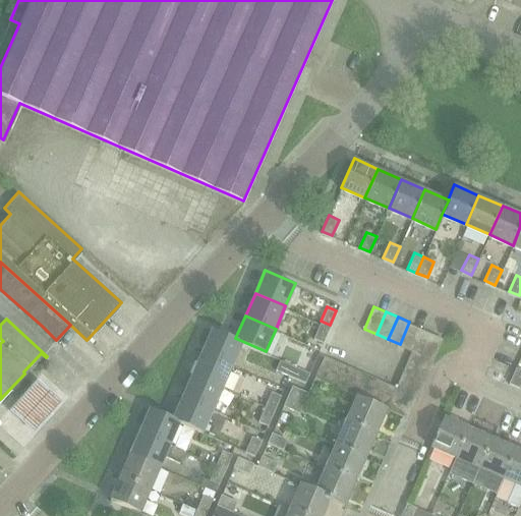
[(312,337),(322,342),(330,325),(321,321),(312,337)]
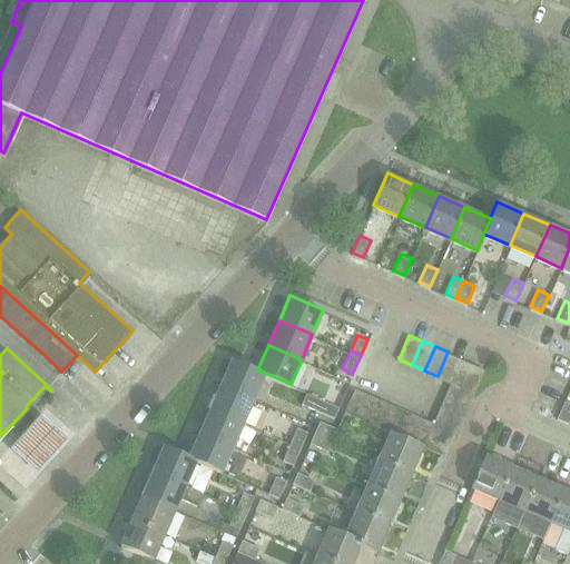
[(451,382),(461,357),(448,352),(438,376),(451,382)]
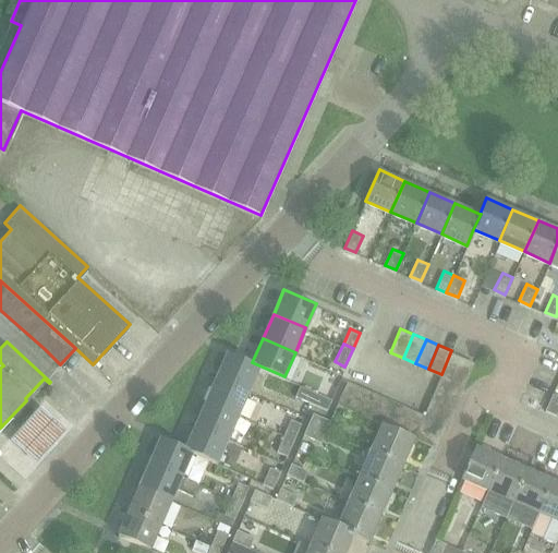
[(452,379),(463,356),(451,350),(441,374),(452,379)]
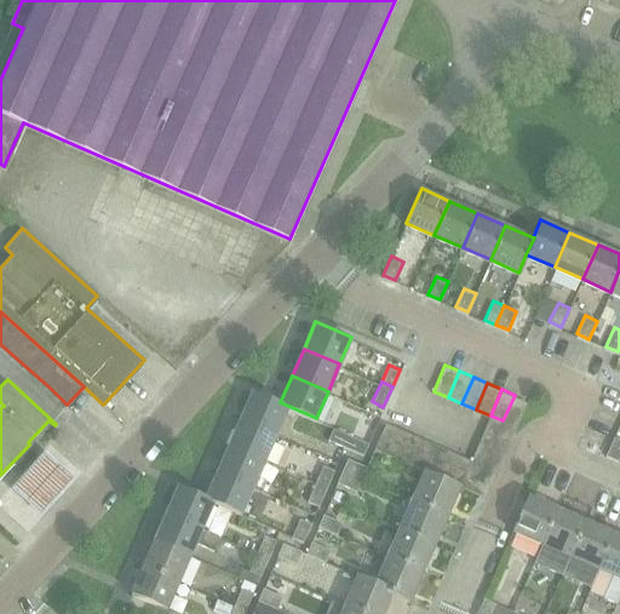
[(253,390),(241,417),(276,431),(286,408),(315,420),(316,418),(280,402),(253,390)]
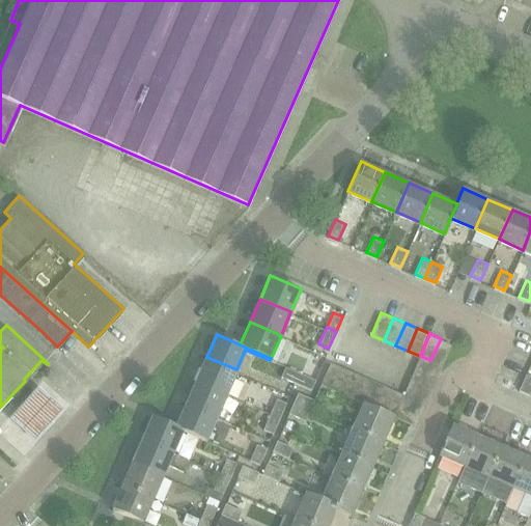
[(442,365),(451,342),(441,338),(430,360),(442,365)]
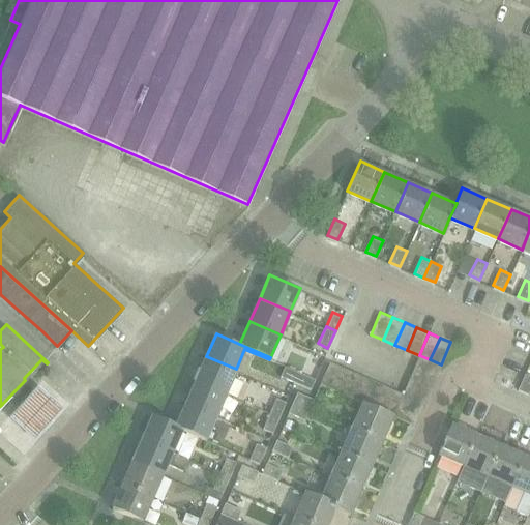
[(436,377),(441,365),(430,359),(419,355),(414,368),(436,377)]
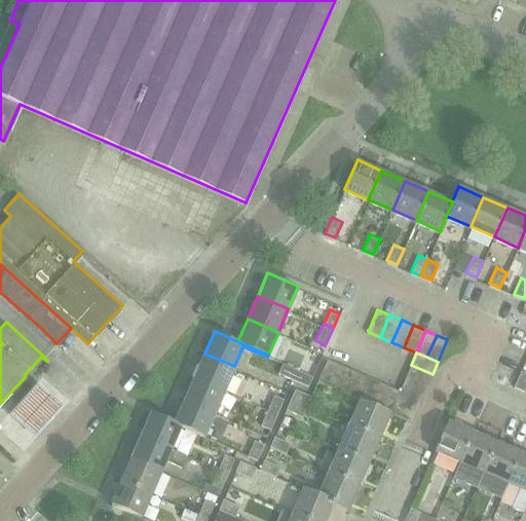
[(194,376),(224,388),(234,366),(204,354),(194,376)]
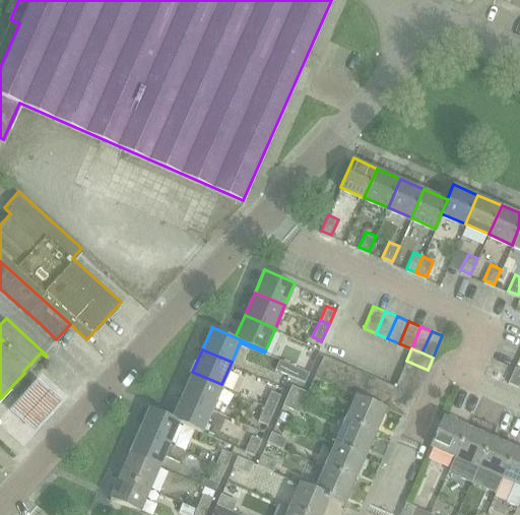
[(326,380),(335,359),(324,353),(315,375),(326,380)]
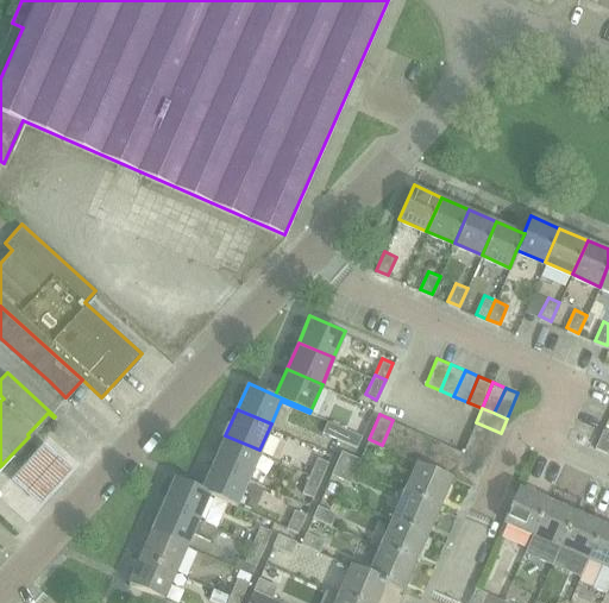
[(339,439),(344,427),(327,420),(322,432),(339,439)]
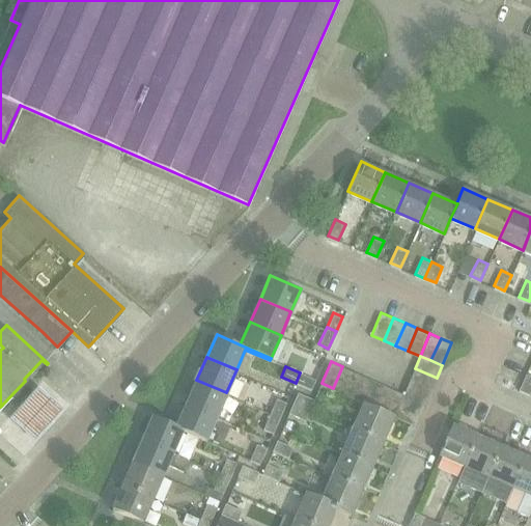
[(345,393),(355,371),(342,366),(333,388),(345,393)]
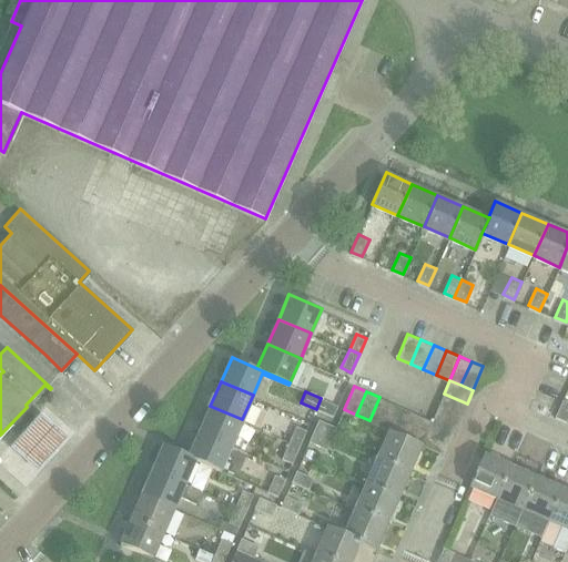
[(462,417),(467,404),(444,394),(438,407),(462,417)]
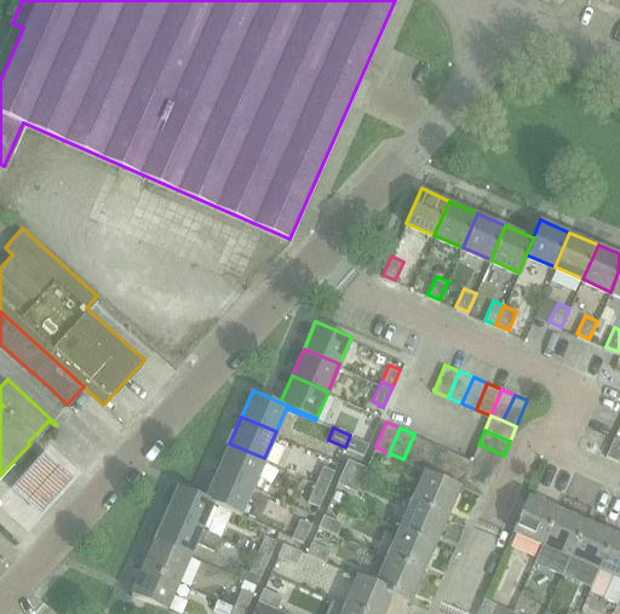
[(417,466),(429,440),(414,434),(403,459),(417,466)]
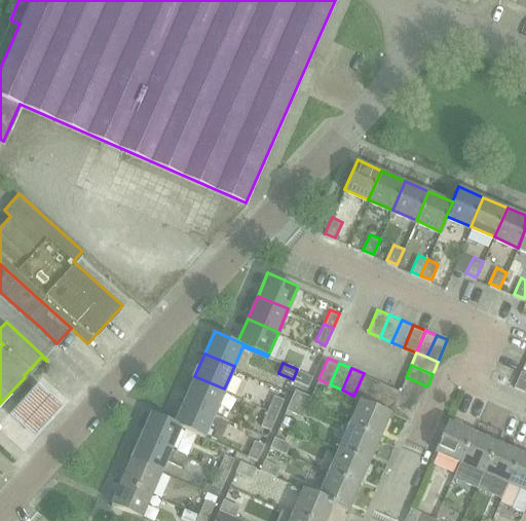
[(297,369),(293,379),(307,385),(311,376),(297,369)]
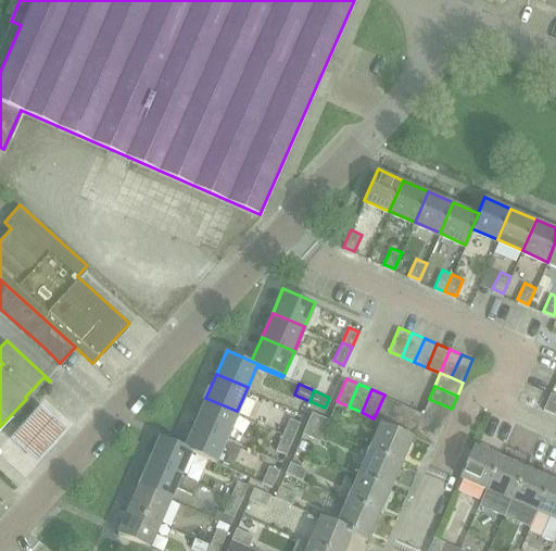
[(555,391),(551,390),(544,407),(555,412),(555,391)]
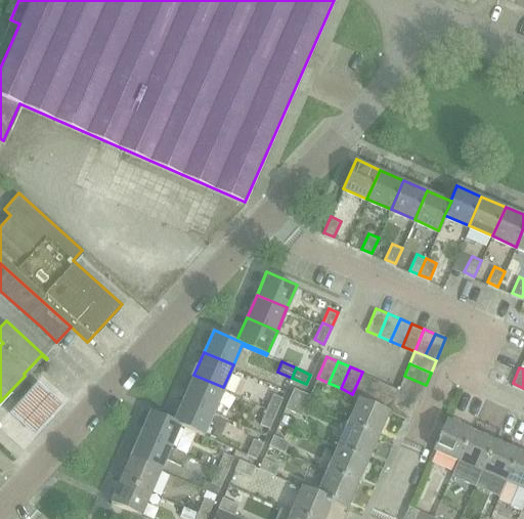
[(364,399),(375,377),(362,372),(352,394),(364,399)]
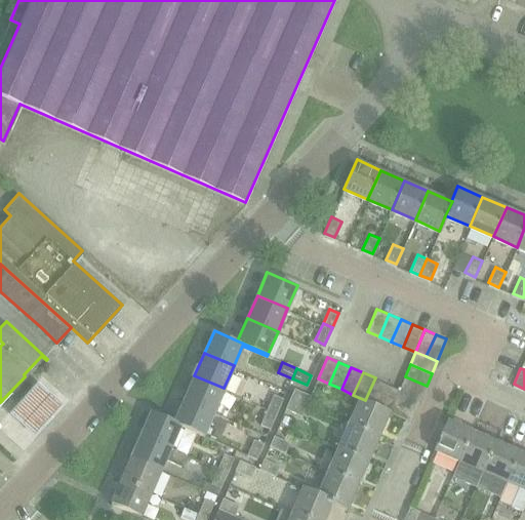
[(237,394),(224,388),(194,375),(184,398),(213,411),(213,410),(228,416),(237,394)]
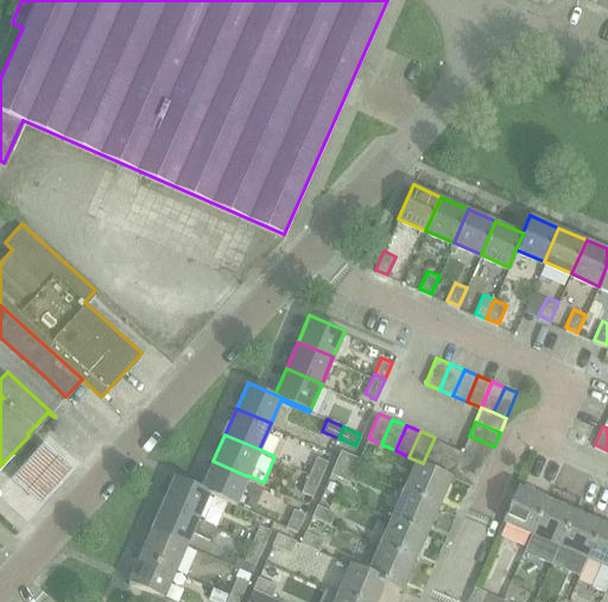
[(487,461),(494,447),(469,436),(462,449),(487,461)]
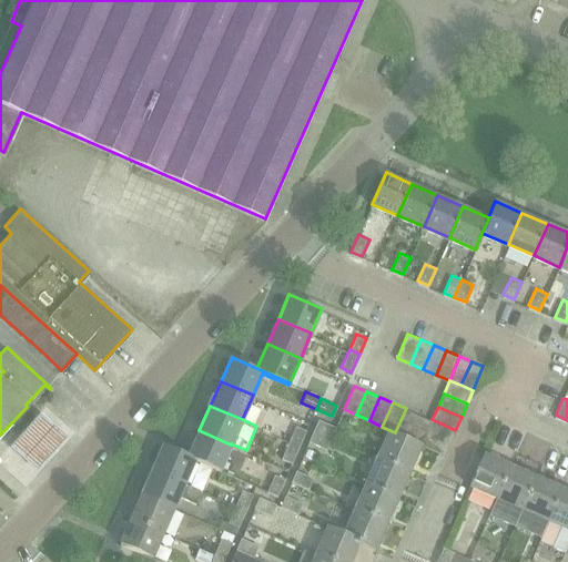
[(408,438),(419,414),(406,408),(395,432),(408,438)]
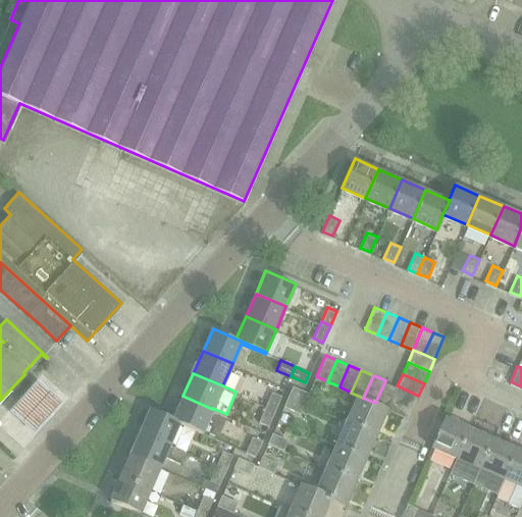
[(61,401),(51,392),(37,378),(9,410),(34,431),(61,401)]
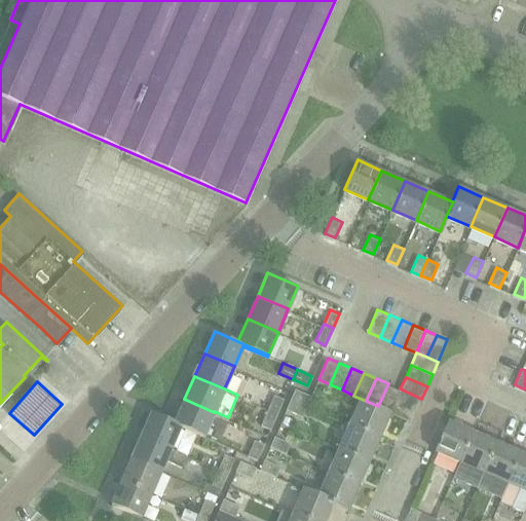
[(390,411),(396,400),(400,388),(388,383),(378,406),(390,411)]
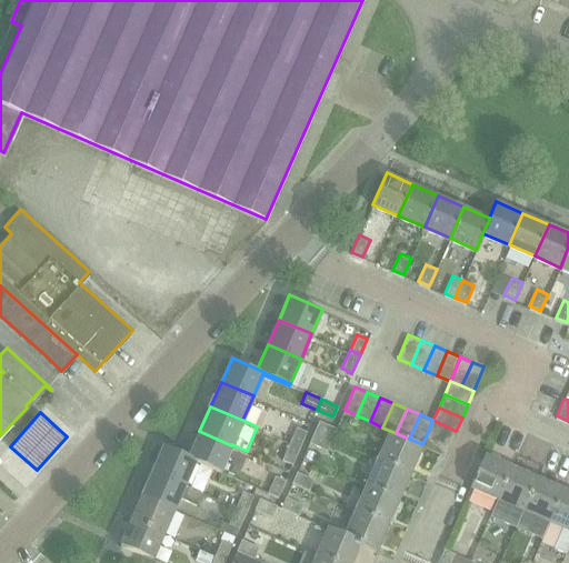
[(451,442),(456,431),(432,420),(428,432),(451,442)]
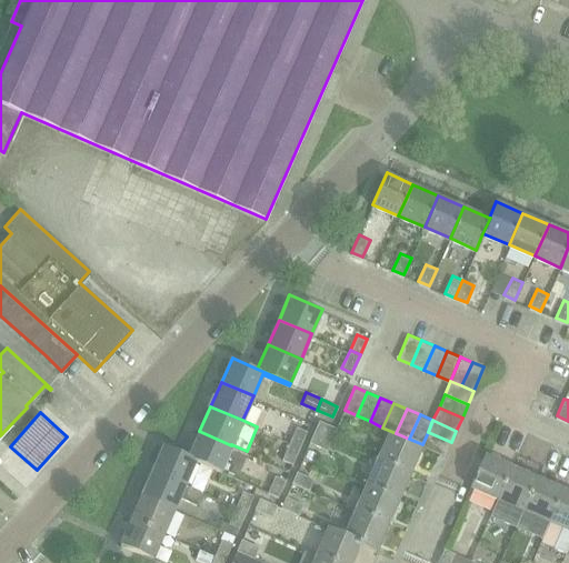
[(315,430),(332,438),(336,428),(319,421),(315,430)]
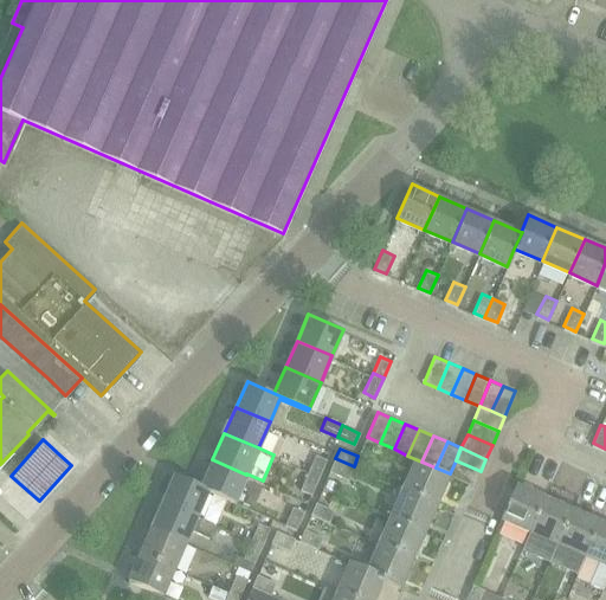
[(309,469),(320,473),(327,459),(315,453),(309,469)]
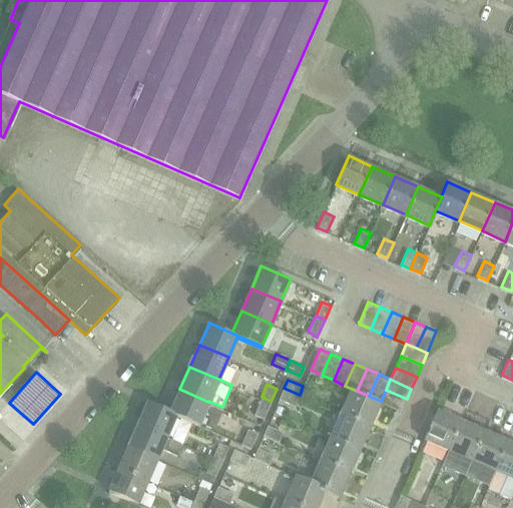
[(300,395),(284,388),(279,398),(295,405),(300,395)]
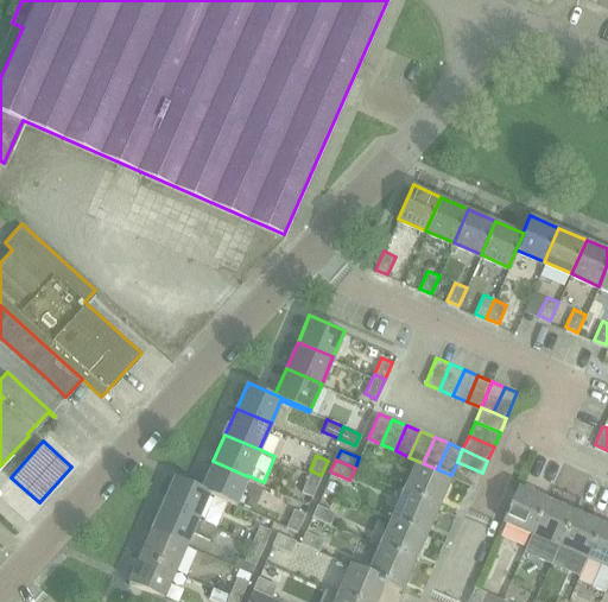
[(236,502),(247,476),(213,461),(202,487),(236,502)]
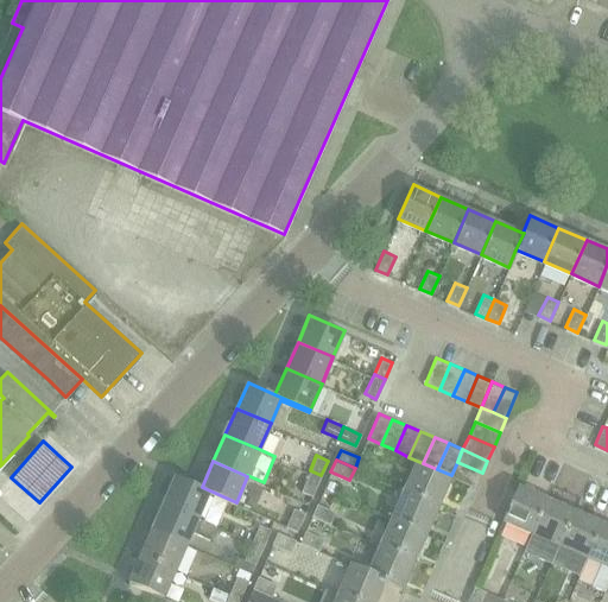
[(438,504),(450,476),(416,461),(404,489),(438,504)]
